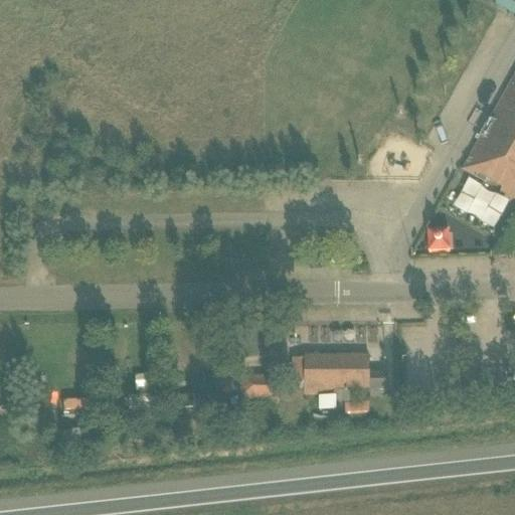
[(514,5),(504,0),(497,0),(495,6),(514,16),(514,5)]
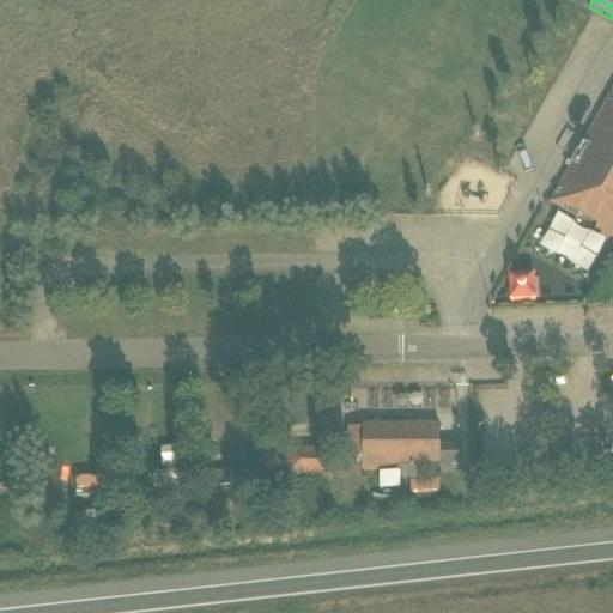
[(574,164),(551,205),(577,219),(581,214),(599,224),(596,229),(612,238),(612,92),(583,145),(588,149),(578,167),(574,164)]
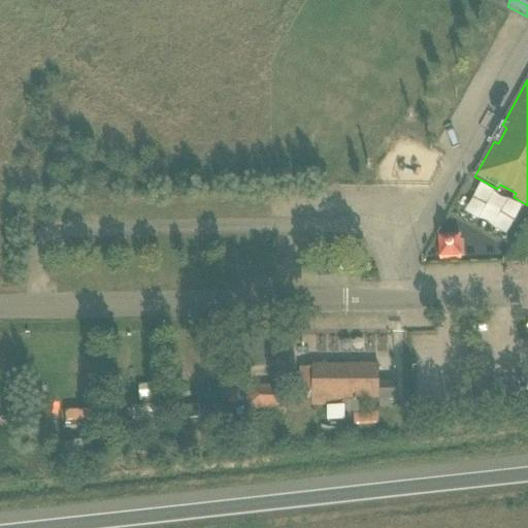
[(505,234),(520,208),(480,185),(464,211),(505,234)]
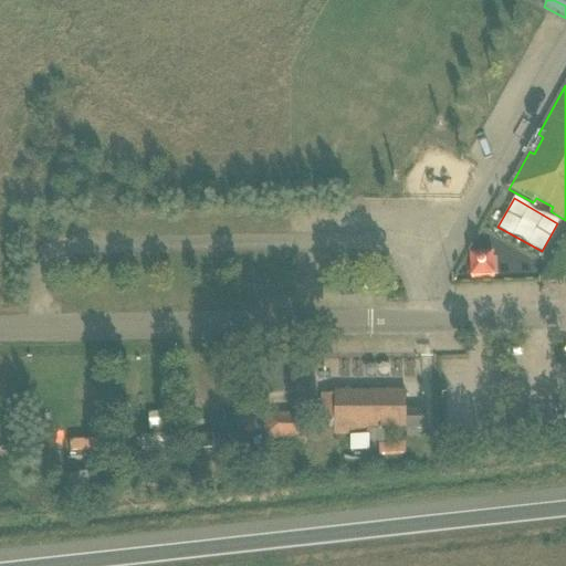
[(494,276),(493,251),(465,253),(468,278),(494,276)]
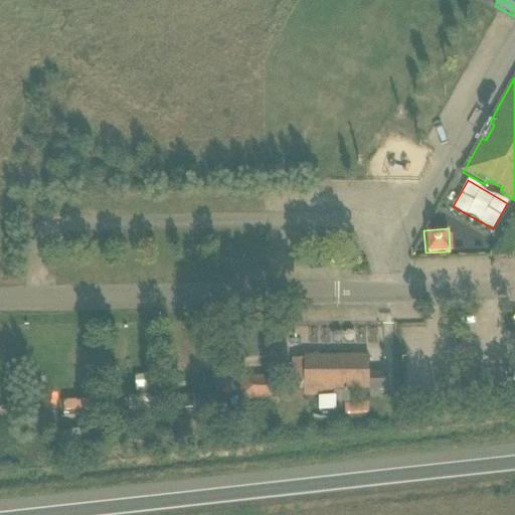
[(370,396),(369,359),(304,359),(305,396),(370,396)]
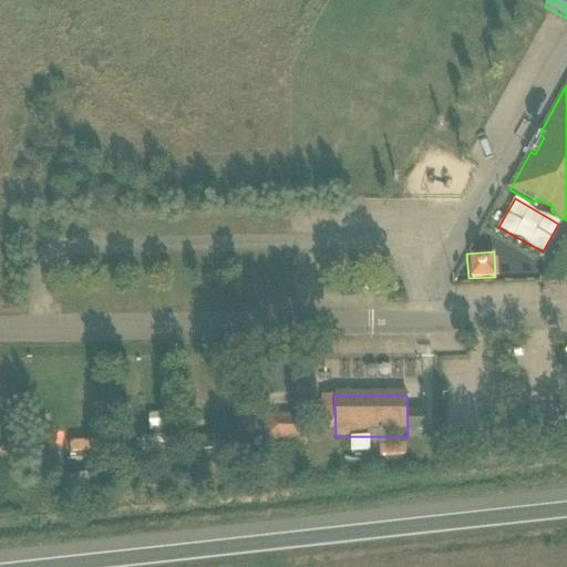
[(424,432),(425,409),(409,409),(408,432),(424,432)]
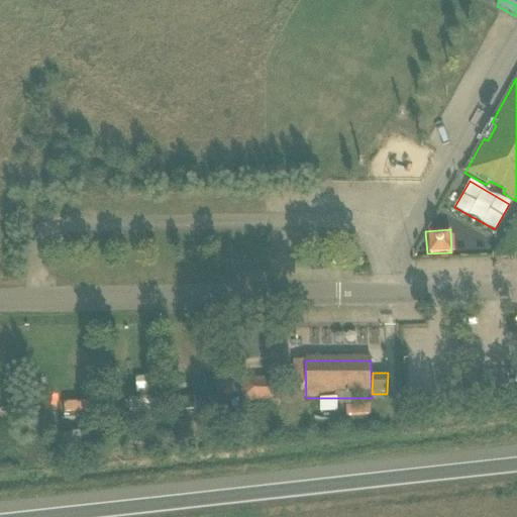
[(242,381),(242,405),(281,407),(281,382),(242,381)]
